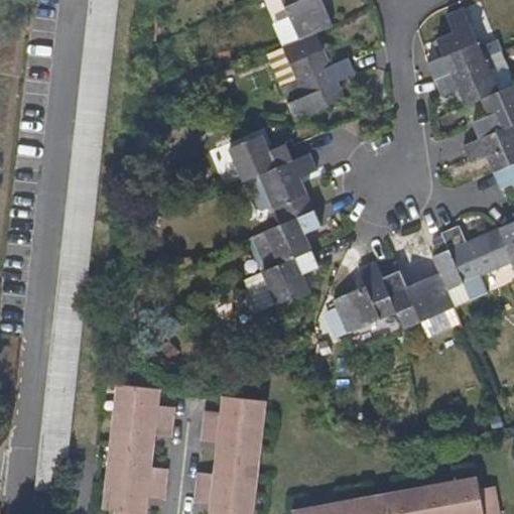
[(63,496),(116,0),(87,0),(79,79),(65,216),(50,345),(34,493),(63,496)]
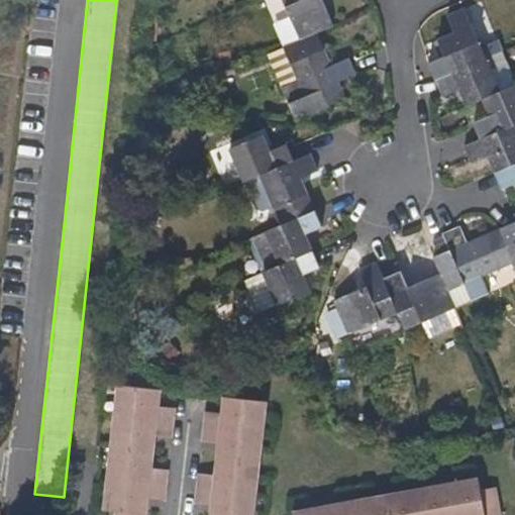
[(334,26),(322,0),(283,0),(301,41),(317,33),(334,26)]
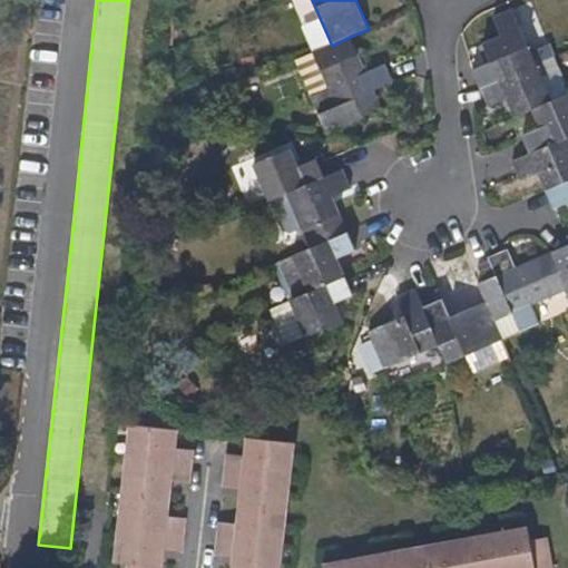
[(473,70),(481,89),(537,65),(519,25),(513,10),(495,18),(502,36),(485,43),(492,61),(473,70)]
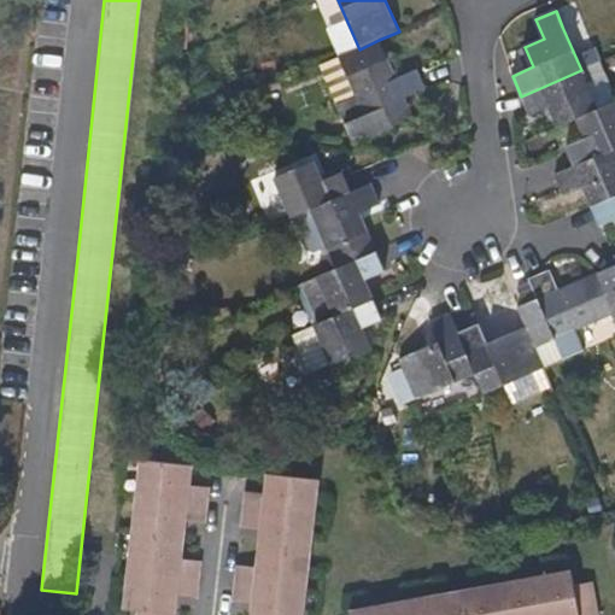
[(396,80),(379,40),(359,50),(340,58),(356,97),(337,106),(355,144),(414,119),(405,99),(425,91),(416,71),(396,80)]
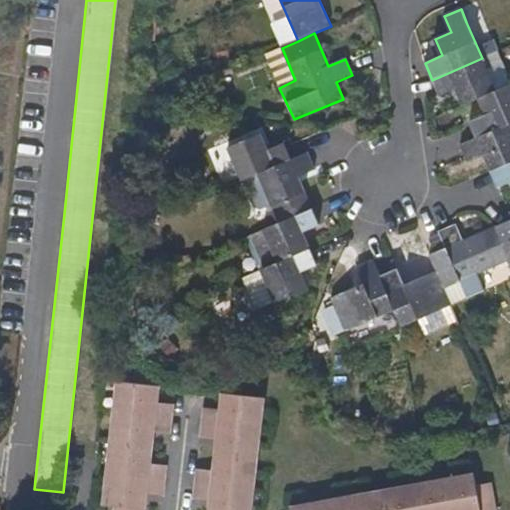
[(495,89),(482,58),(432,80),(439,95),(456,87),(462,104),(479,96),(495,89)]
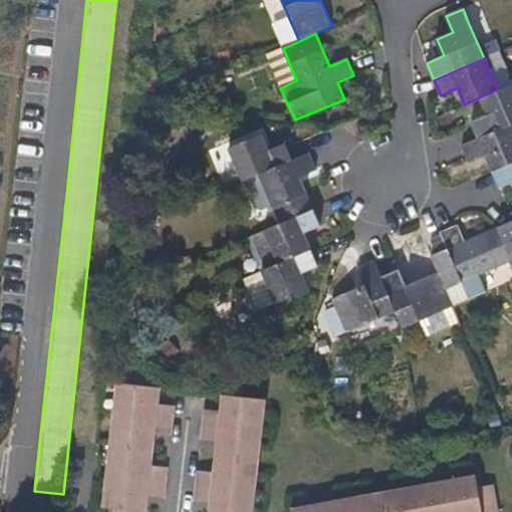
[(511,84),(497,89),(481,96),(489,114),(472,121),(478,138),(511,123),(511,84)]
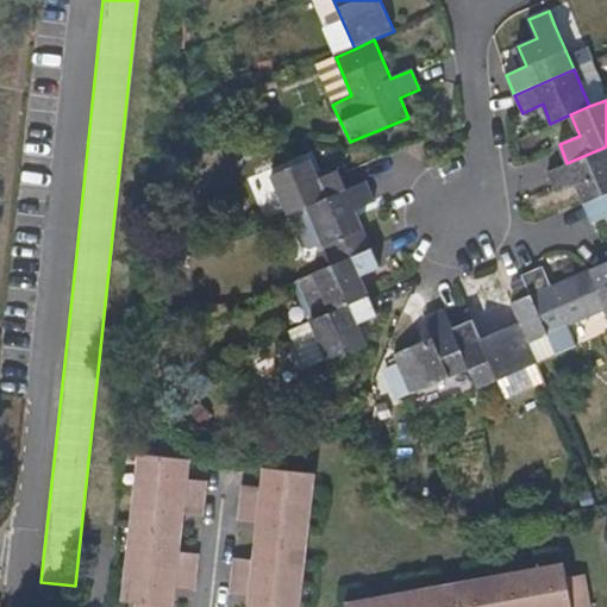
[(606,146),(567,163),(548,171),(557,192),(576,183),(584,204),(606,193),(606,146)]
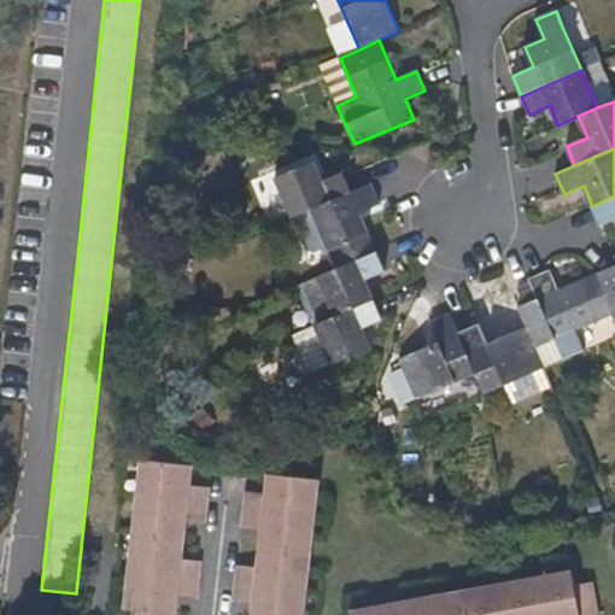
[(273,179),(291,218),(312,210),(350,193),(341,173),(322,181),(314,162),(273,179)]
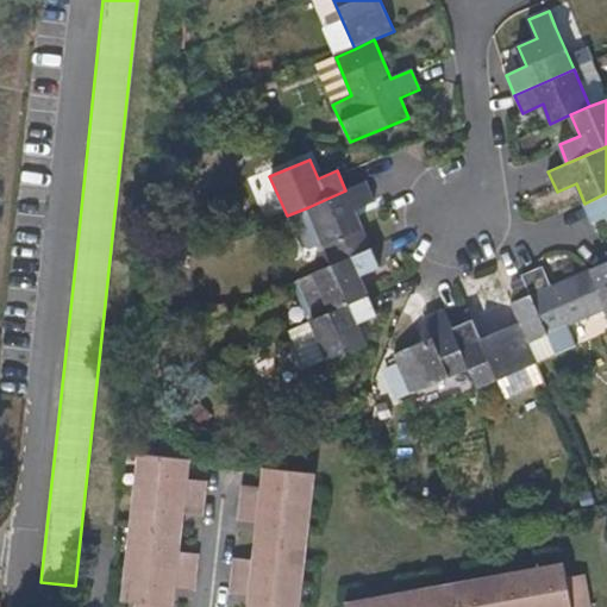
[(371,248),(354,210),(374,200),(365,181),(345,191),(308,207),(332,266),(371,248)]
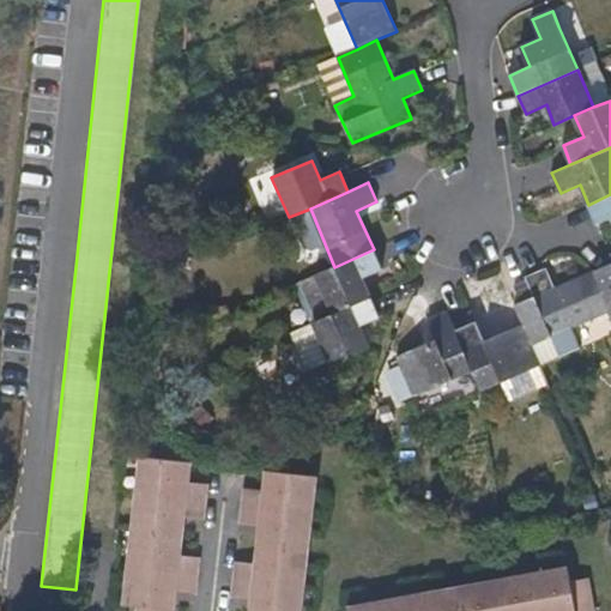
[(610,194),(588,205),(597,224),(610,218),(610,194)]
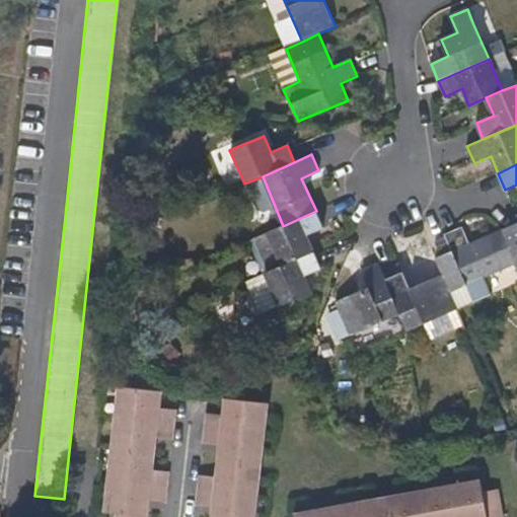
[(313,251),(306,235),(322,228),(316,211),(283,226),(266,233),(280,266),(313,251)]
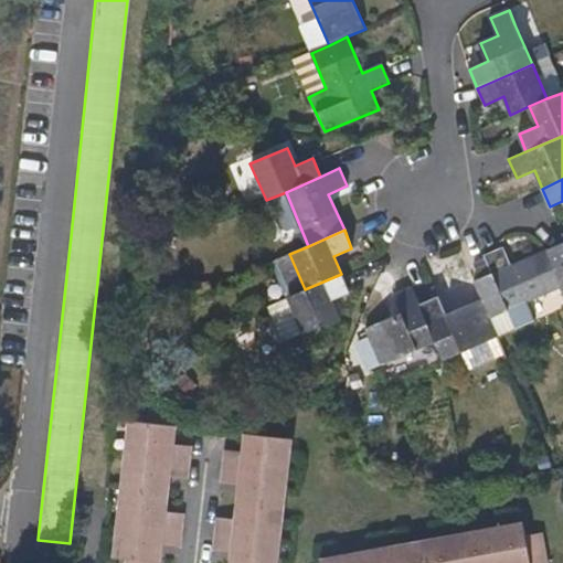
[(562,243),(548,250),(562,286),(562,243)]
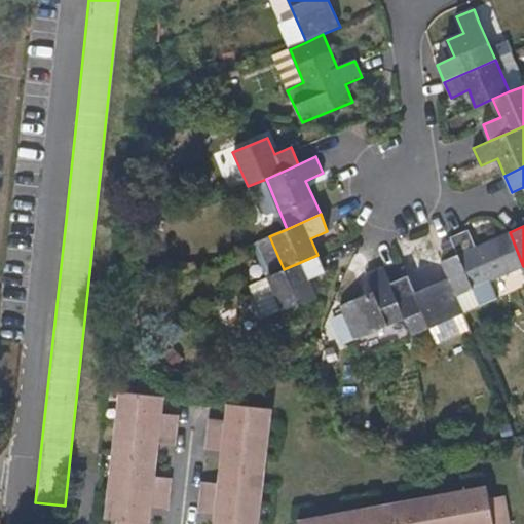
[(523,266),(510,232),(476,248),(469,231),(451,238),(458,256),(442,262),(449,278),(456,295),(472,288),(480,305),(497,298),(489,281),(523,266)]
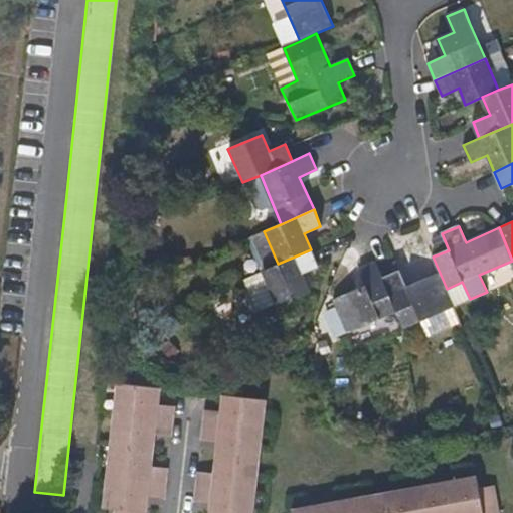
[(309,290),(303,274),(309,271),(318,267),(311,249),(278,264),(262,271),(276,304),(309,290)]
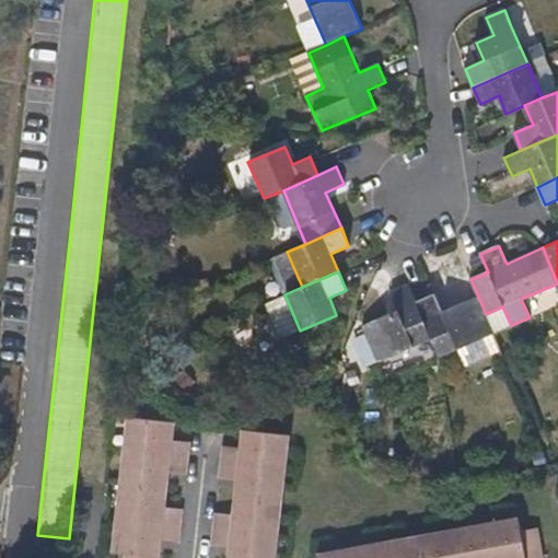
[(361,326),(376,361),(431,338),(432,338),(417,302),(409,285),(390,292),(398,310),(361,326)]
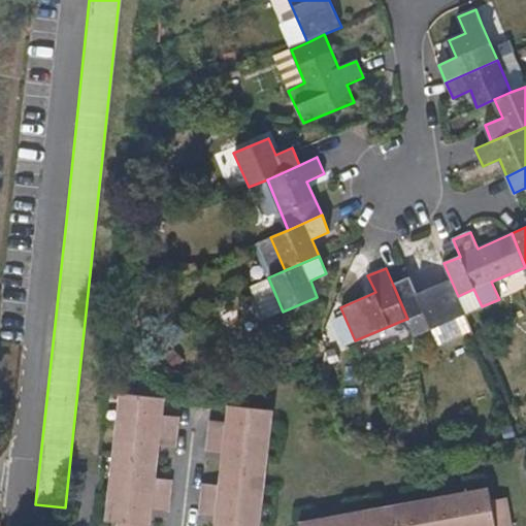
[(283,311),(268,277),(249,286),(263,320),(283,311)]
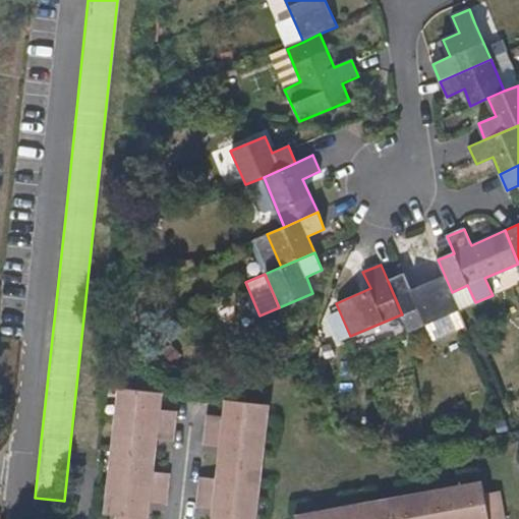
[(320,291),(312,274),(306,277),(312,293),(320,291)]
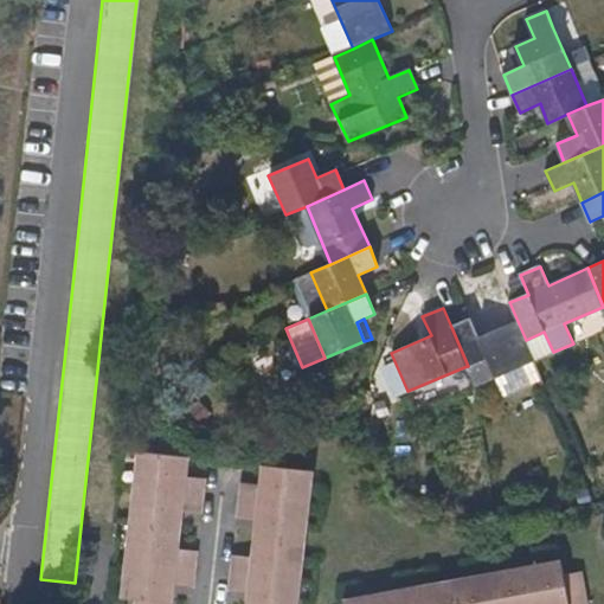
[(526,340),(518,321),(479,338),(470,320),(451,327),(468,366),(475,385),(534,359),(526,340)]
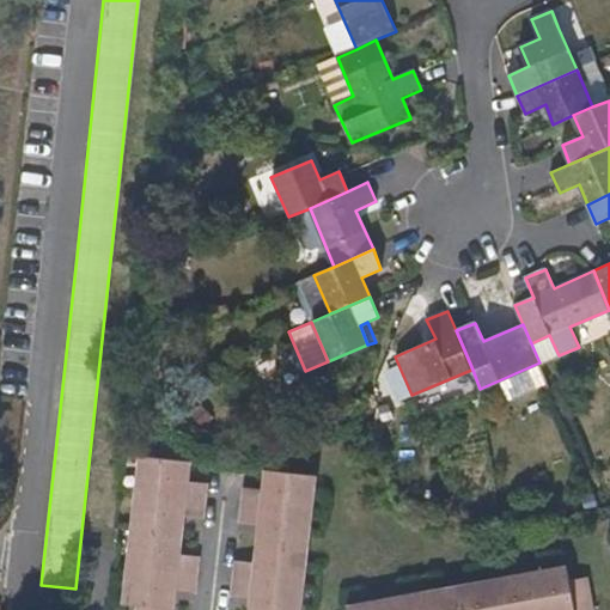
[(188,462),(139,457),(122,605),(134,607),(133,609),(170,609),(174,590),(194,592),(197,556),(177,555),(182,518),(200,519),(205,485),(185,482),(188,462)]
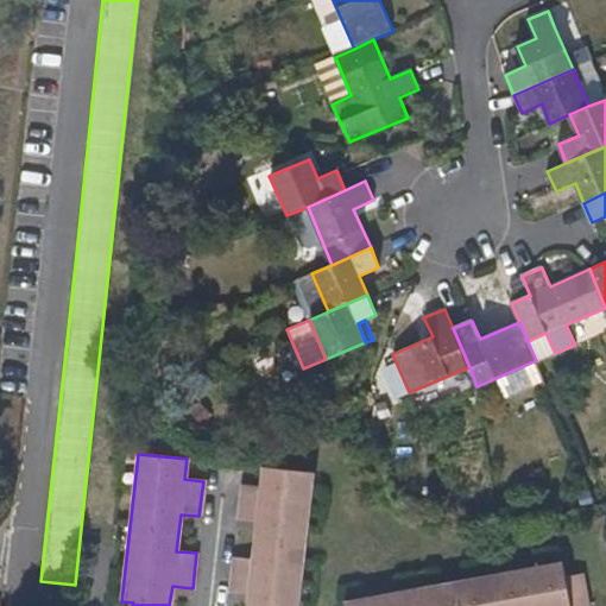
[(295,605),(310,472),(262,467),(259,487),(239,485),(235,519),(256,522),(251,559),(229,556),(226,593),(247,595),(246,605),(295,605)]
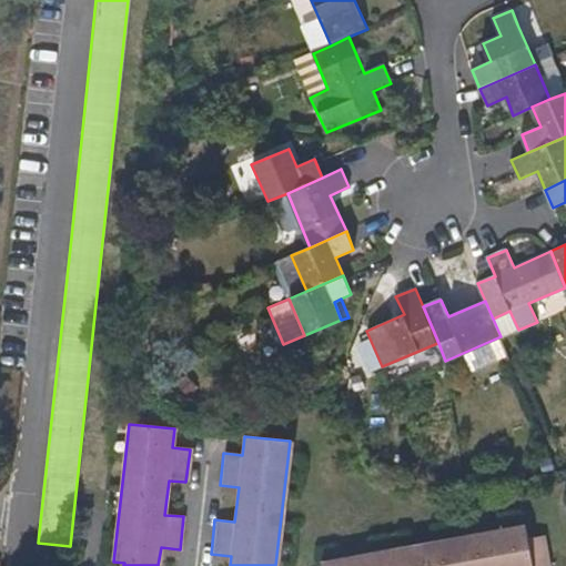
[(523,538),(521,526),(302,565),(544,565),(538,536),(523,538)]
